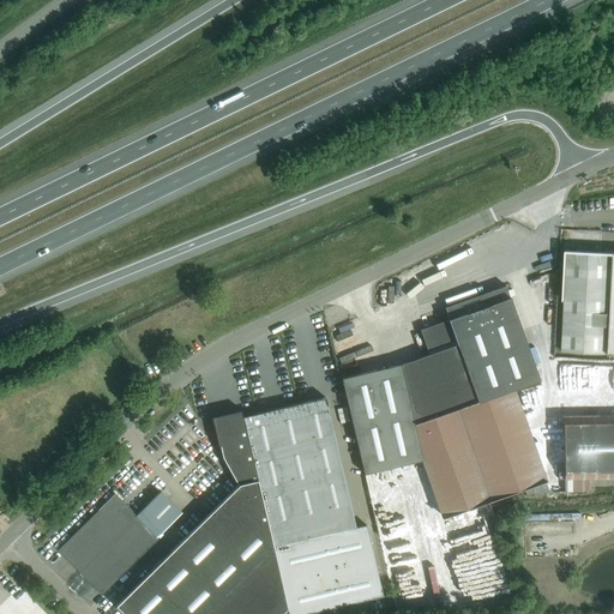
[(561,351),(607,354),(607,355),(613,355),(613,253),(567,252),(561,351)]
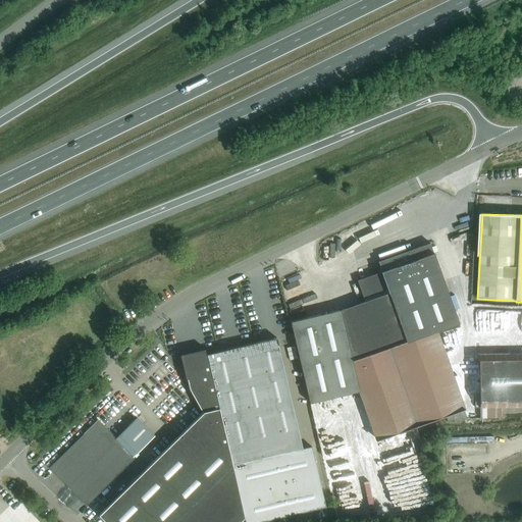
[(382,232),(412,222),(410,216),(380,227),(382,232)]
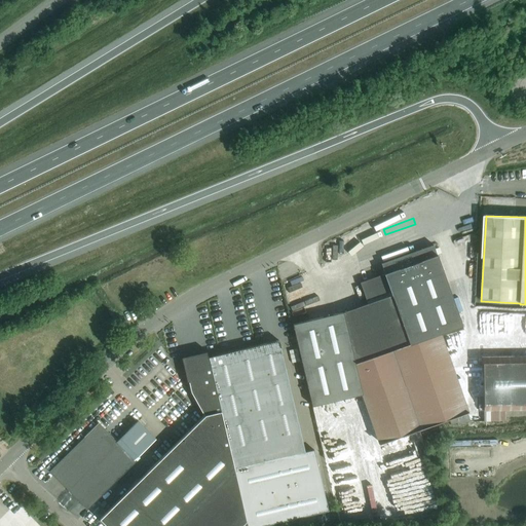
[(327,253),(342,253),(342,243),(327,243),(327,253)]
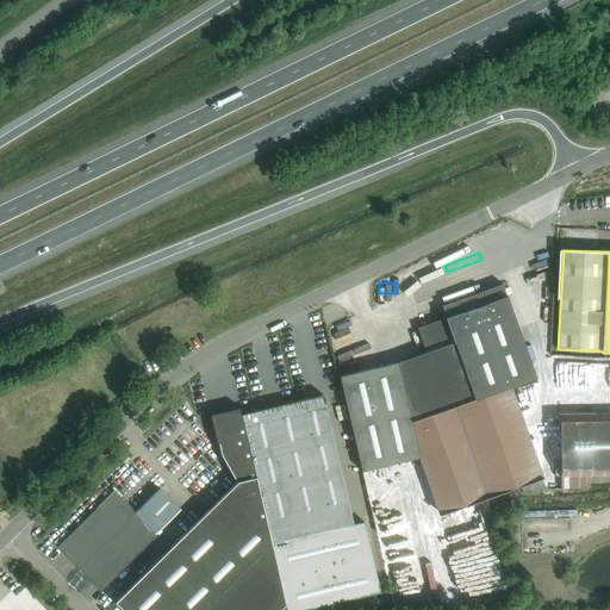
[(362,471),(418,456),(439,514),(521,486),(523,492),(530,490),(530,493),(546,489),(542,478),(510,385),(535,377),(502,284),(442,305),(446,317),(418,330),(427,355),(340,375),(362,471)]
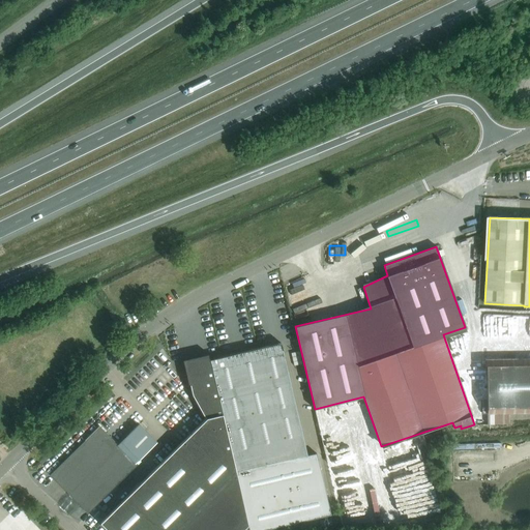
[(263,529),(330,514),(317,452),(306,454),(281,343),(209,360),(208,354),(184,359),(190,383),(192,383),(194,392),(215,430),(225,428),(235,471),(173,529),(263,529)]
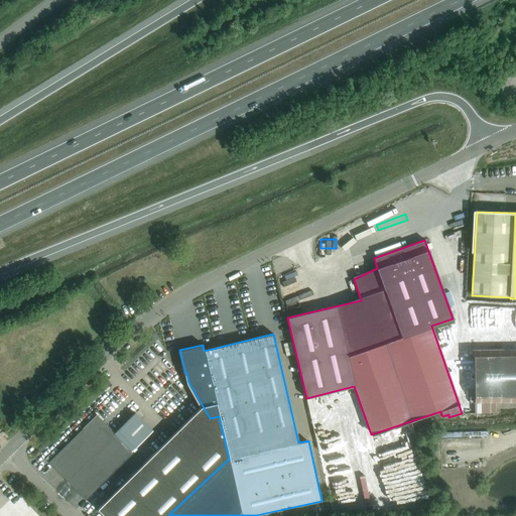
[(515,348),(473,350),(474,402),(515,401),(515,348)]
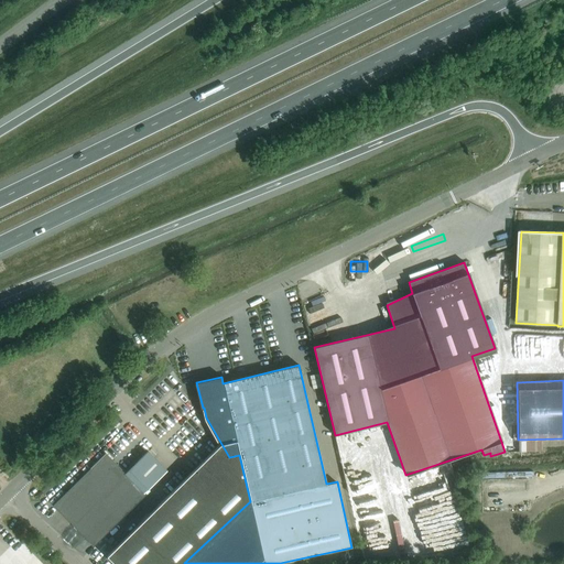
[(53,506),(94,546),(147,495),(144,492),(166,472),(148,452),(144,454),(127,436),(116,446),(122,452),(114,461),(106,453),(53,506)]
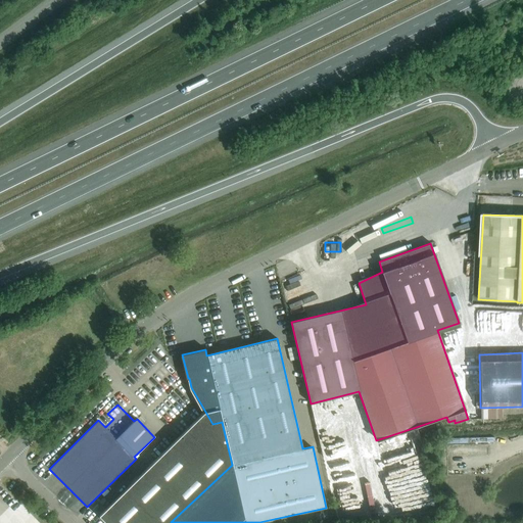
[(510,448),(492,455),(495,463),(513,456),(510,448)]
